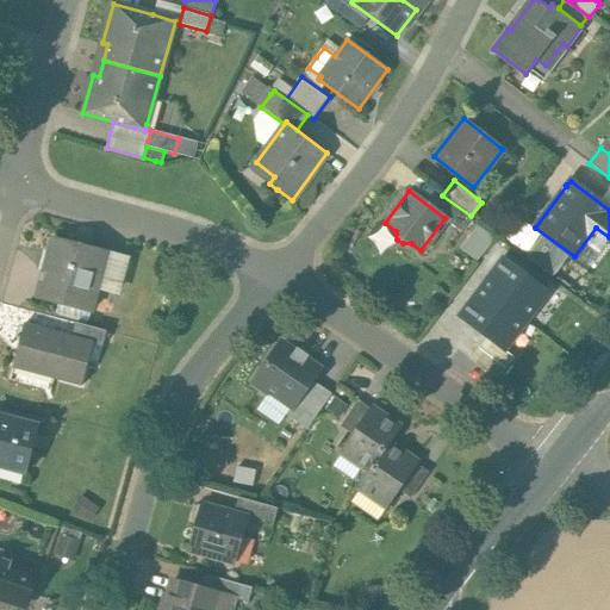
[(460,230),(466,222),(467,222),(471,217),(442,195),(433,209),(444,218),(446,218),(444,219),(446,219),(460,230)]
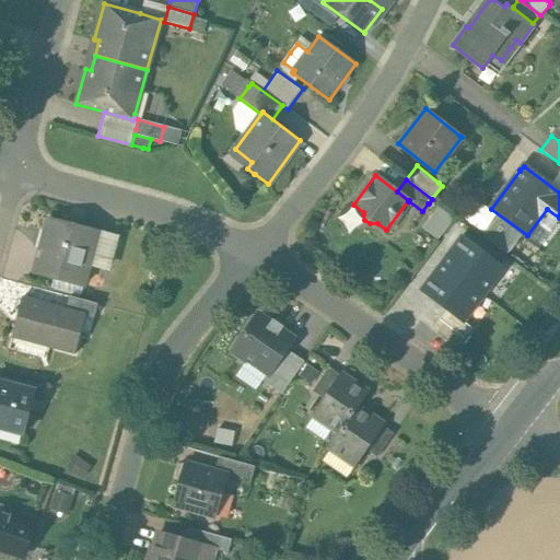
[(440,207),(424,226),(439,237),(454,218),(440,207)]
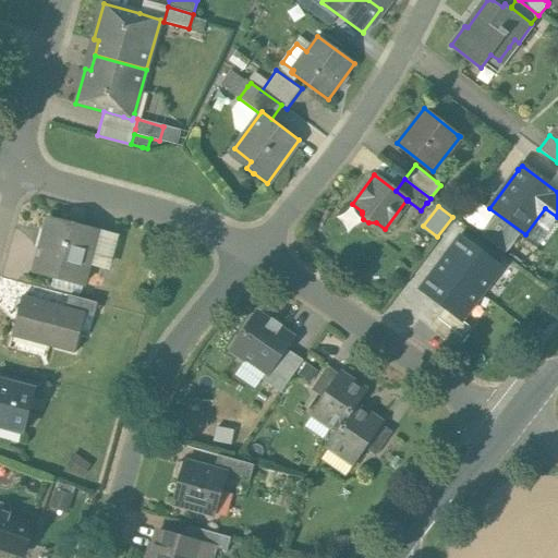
[(84,286),(91,263),(99,231),(47,217),(33,271),(84,286)]
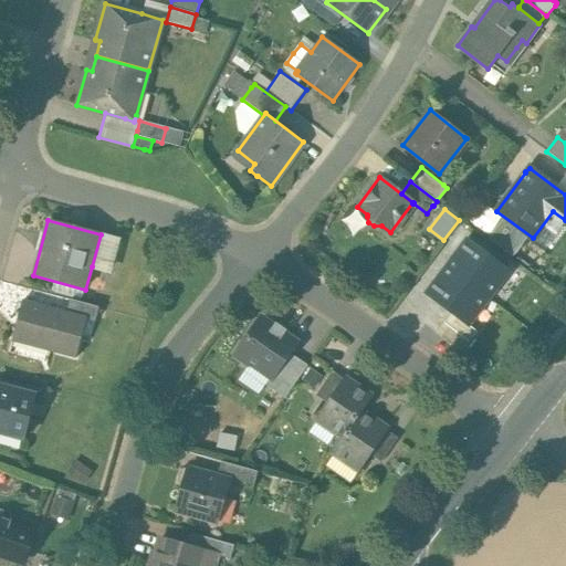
[(111,274),(118,244),(118,243),(119,240),(101,234),(92,269),(111,274)]
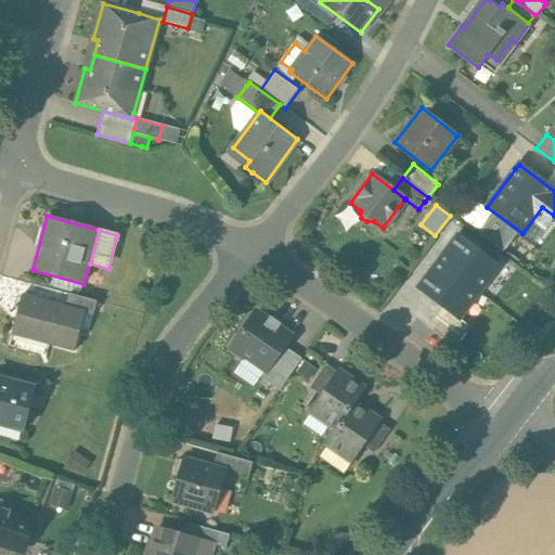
[(457,232),(415,287),(442,308),(428,326),(452,345),(467,325),(461,320),(502,266),(457,232)]
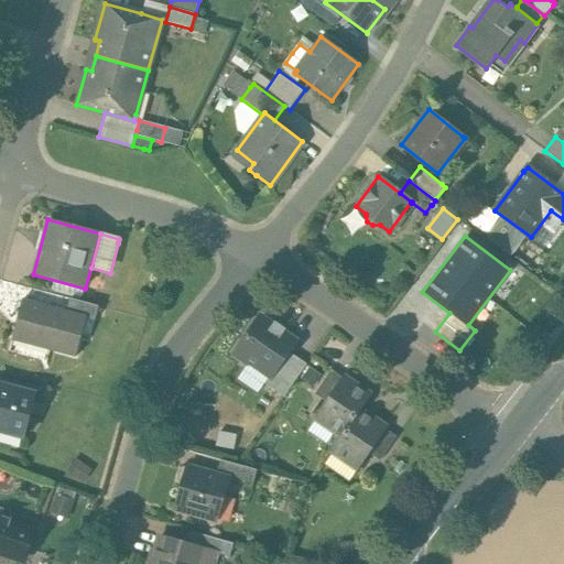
[(95,321),(95,317),(98,306),(71,299),(67,312),(86,317),(86,318),(94,321),(95,321)]
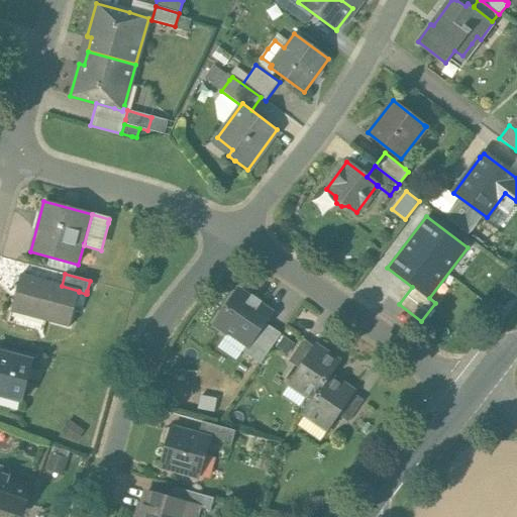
[(21,275),(19,280),(11,311),(11,312),(69,327),(79,291),(21,275)]
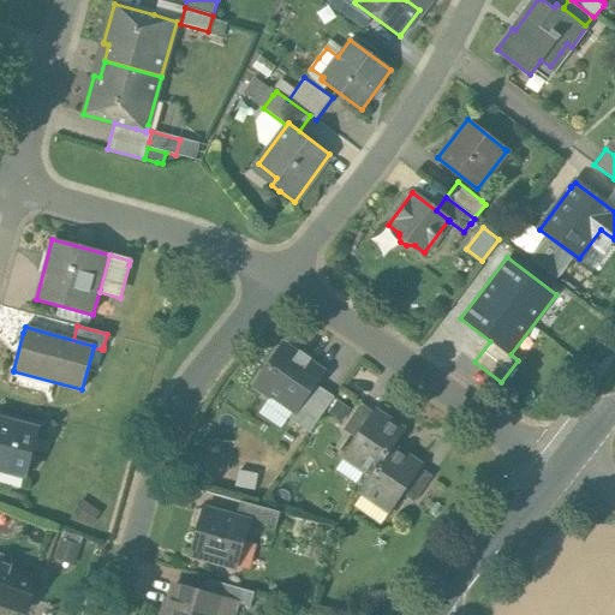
[(322,372),(284,346),(255,387),(269,398),(272,394),(275,396),(296,411),(322,372)]
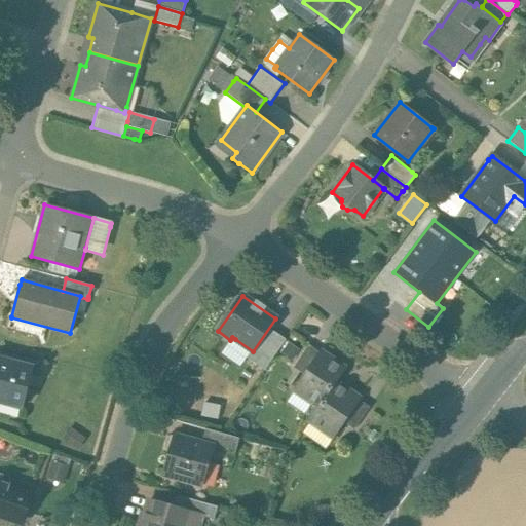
[(312,338),(294,363),(307,371),(325,346),(312,338)]
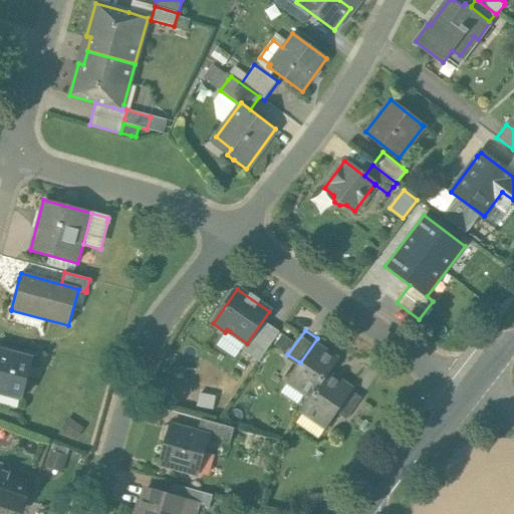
[(310,395),(330,368),(341,353),(317,338),(300,362),(288,379),(310,395)]
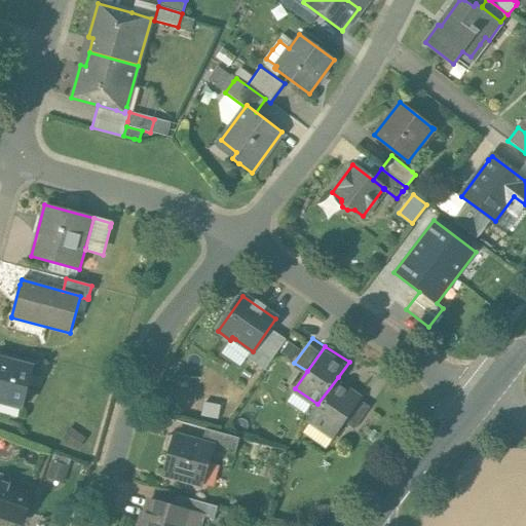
[(22,407),(24,401),(33,369),(0,360),(0,397),(22,403),(21,407),(22,407)]
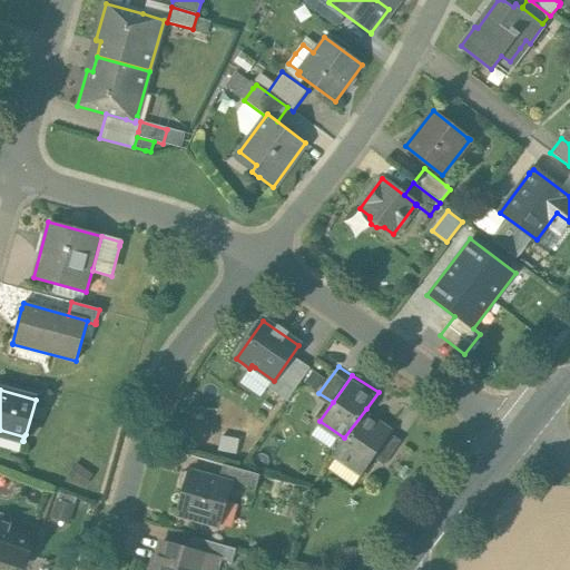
[(366,409),(344,438),(334,450),(369,474),(379,461),(400,430),(366,409)]
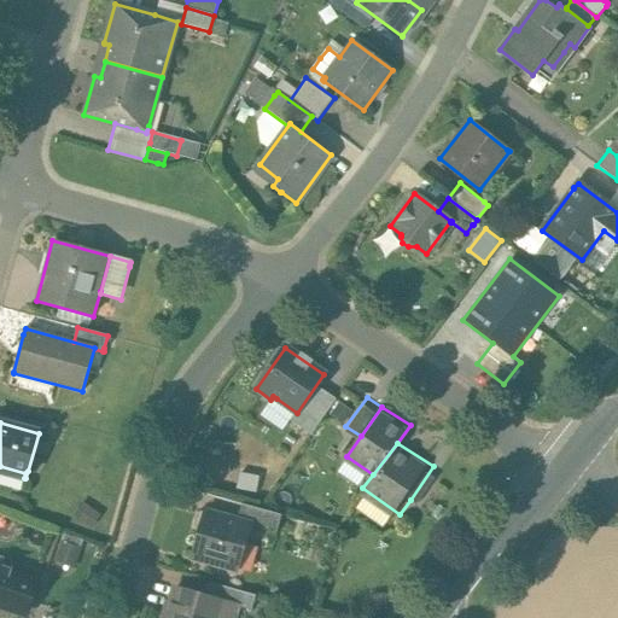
[(410,500),(423,503),(443,476),(433,466),(410,500)]
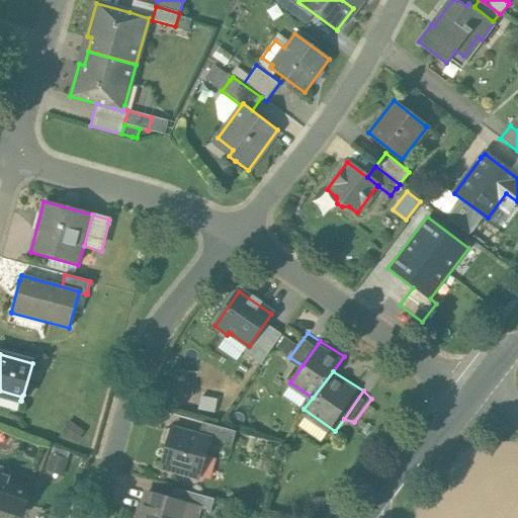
[(236,432),(201,422),(198,435),(211,439),(232,445),(236,432)]
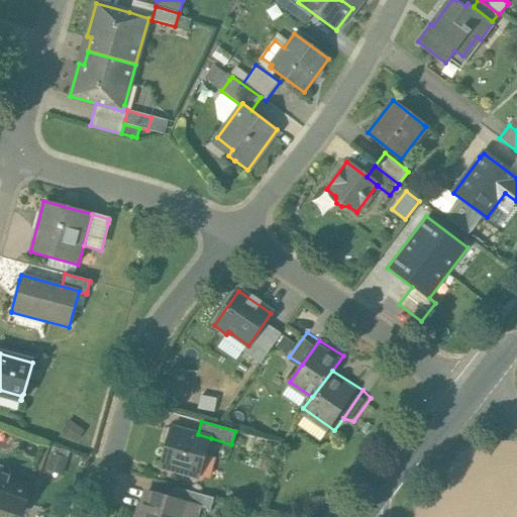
[(198,434),(171,427),(160,468),(199,479),(211,438),(198,434)]
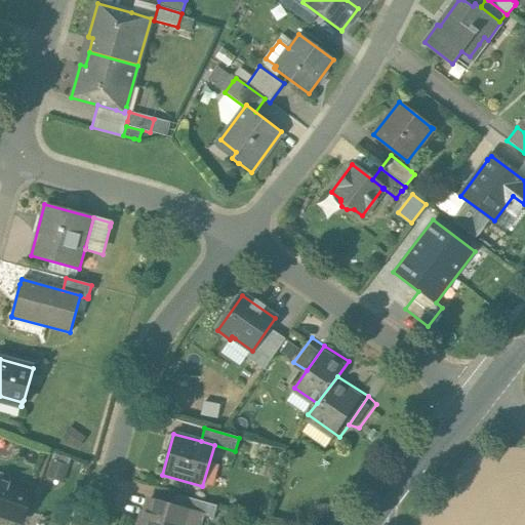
[(19,522),(22,522),(24,518),(26,512),(34,488),(12,481),(10,486),(12,486),(2,516),(19,522)]
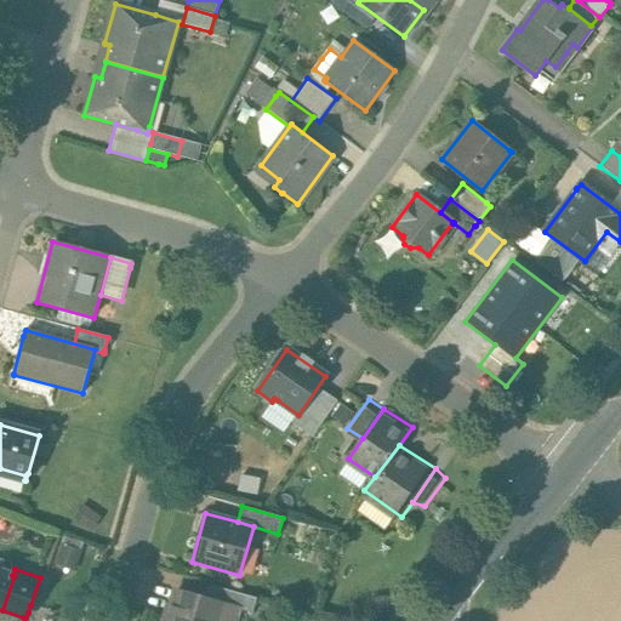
[(13,576),(0,570),(0,608),(3,609),(13,576)]
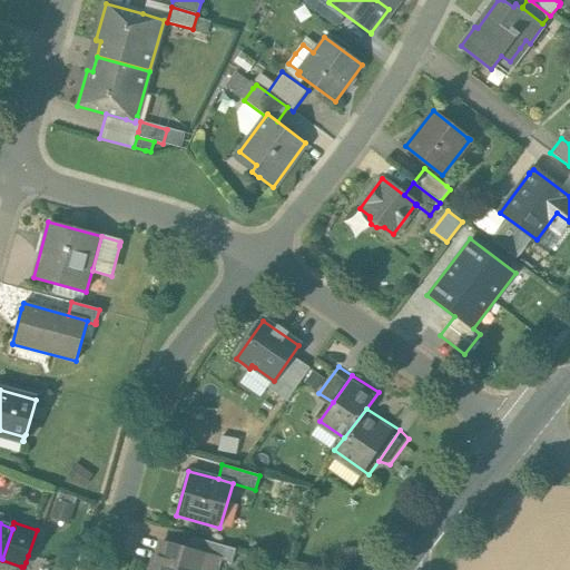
[(193,539),(177,546),(222,558),(233,560),(235,549),(193,537),(193,539)]
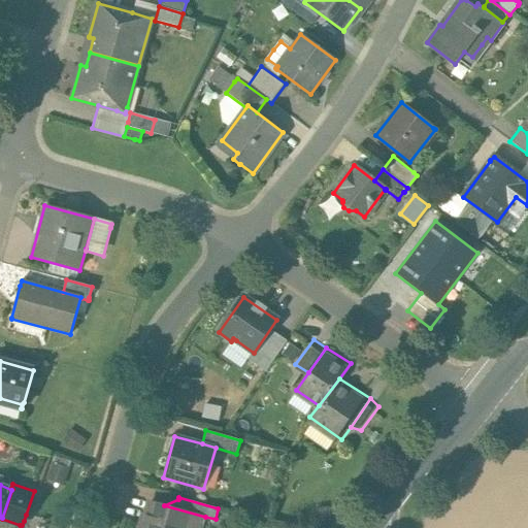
[(164,505),(146,500),(142,515),(140,514),(136,527),(202,527),(205,517),(164,505)]
